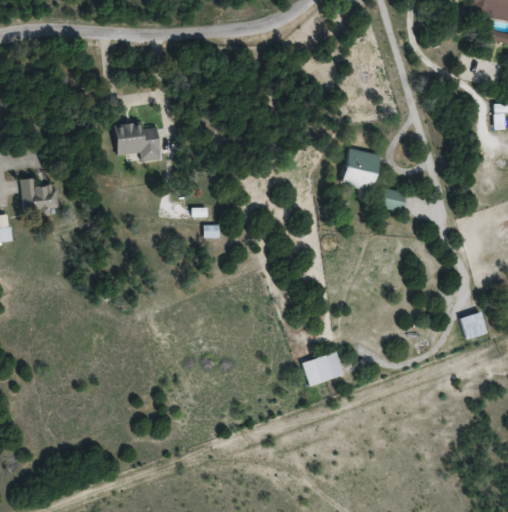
[(507,0),(473,0),(471,14),(507,21),(507,0)]
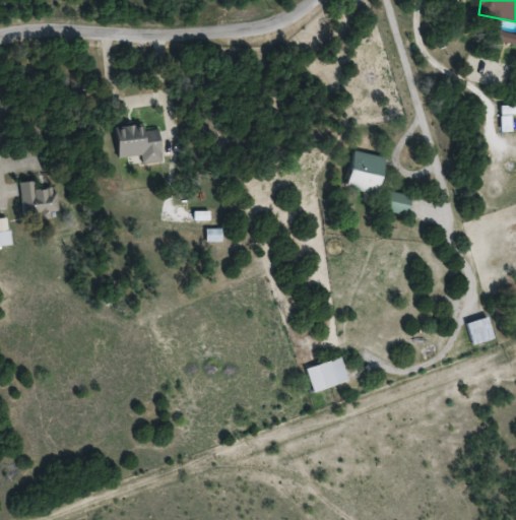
[(514,64),(471,56),(467,80),(509,88),(514,64)]
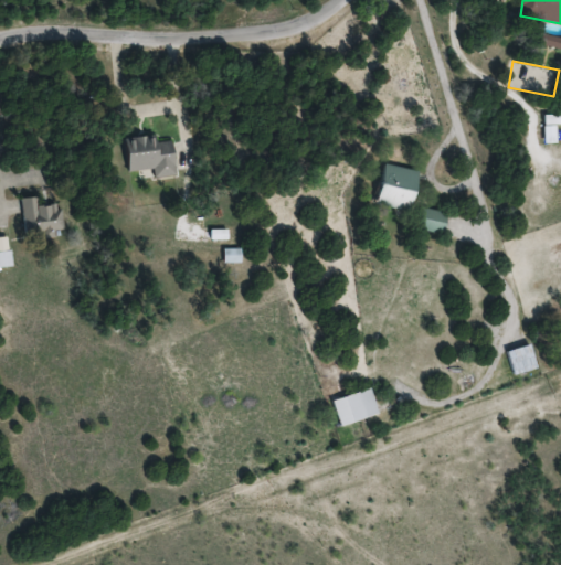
[(560,115),(546,115),(546,142),(557,142),(557,124),(560,124),(560,115)]
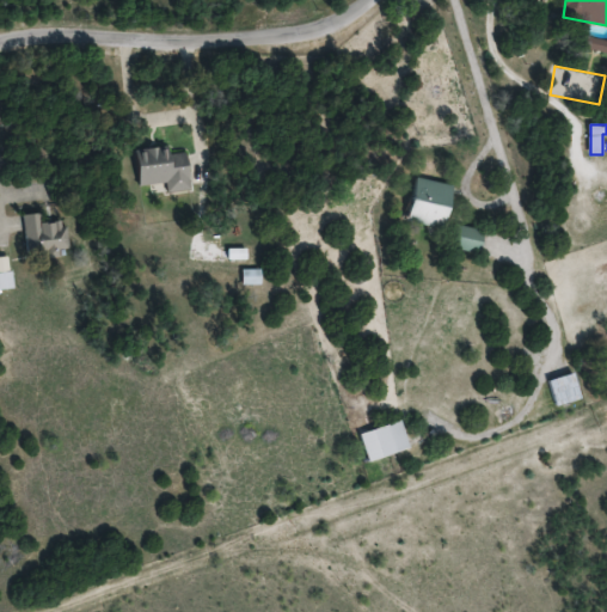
[(169,183),(169,194),(192,190),(188,152),(171,154),(170,146),(136,151),(141,187),(169,183)]
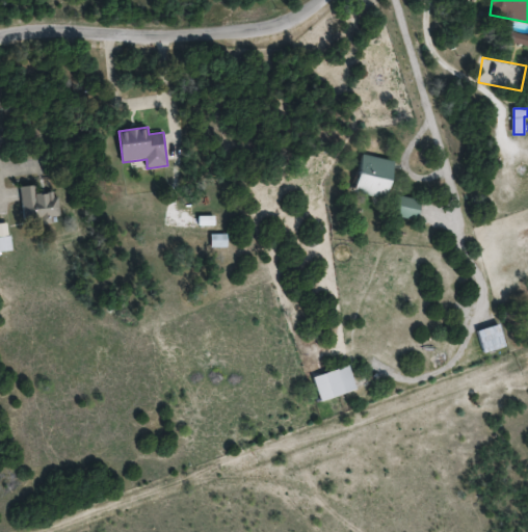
[(395,161),(363,154),(354,192),(387,198),(395,161)]
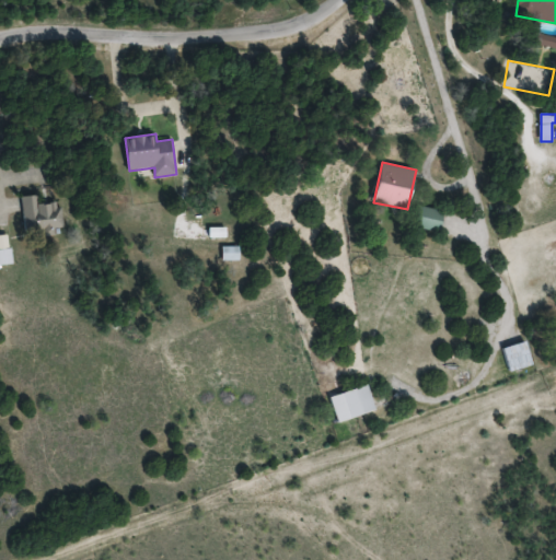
[(23,196),(26,231),(65,228),(62,201),(41,203),(39,195),(23,196)]
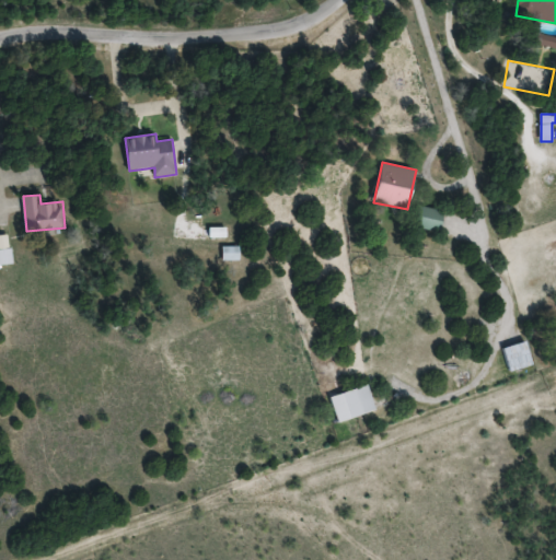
[(441,231),(443,209),(416,207),(415,229),(441,231)]
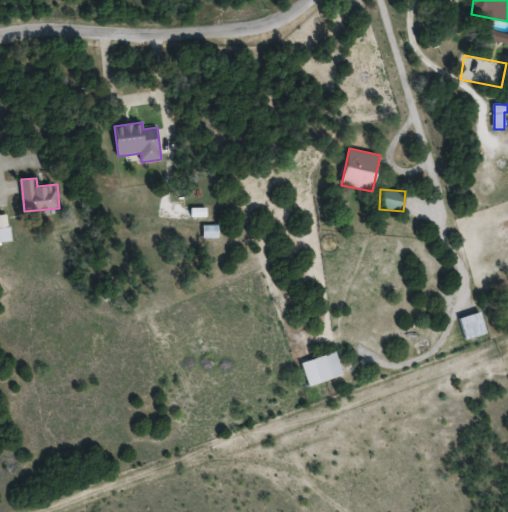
[(0,242),(12,242),(12,228),(0,228),(0,242)]
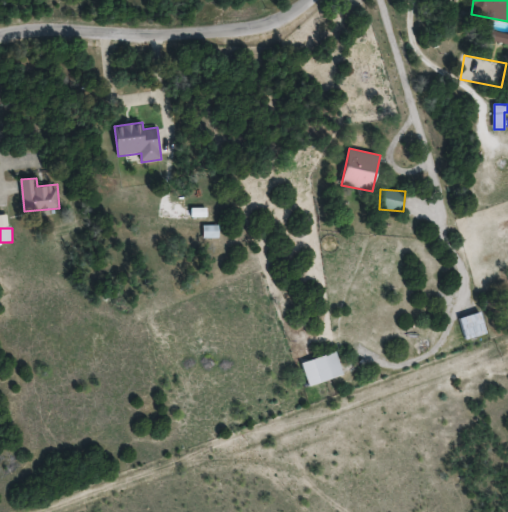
[(488,334),(480,311),(461,318),(468,340),(488,334)]
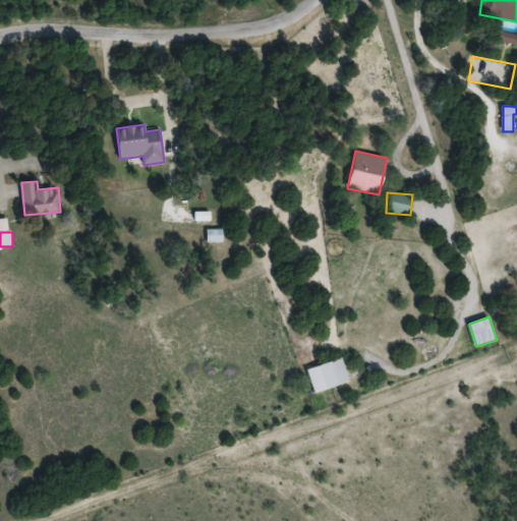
[(307,369),(314,393),(350,382),(343,358),(307,369)]
